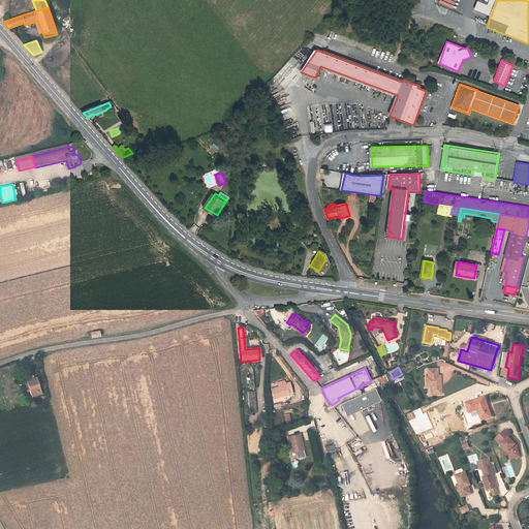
[(430,386),(430,389),(434,389),(434,394),(441,394),(440,383),(439,383),(439,380),(440,380),(440,375),(438,375),(437,368),(427,369),(428,375),(426,376),(426,386),(430,386)]
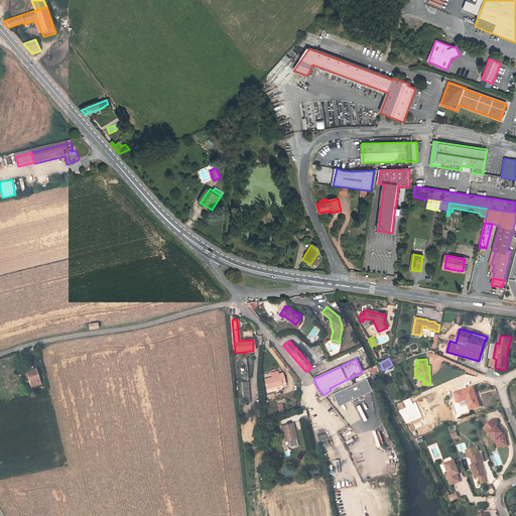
[(395,364),(392,365),(383,370),(382,371),(382,374),(391,370),(397,367),(396,364),(395,364)]
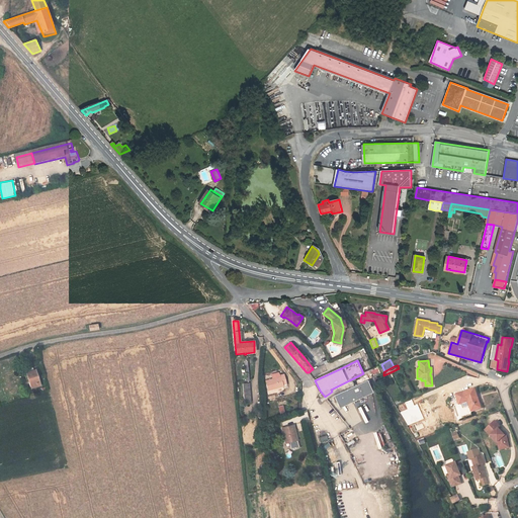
[(34,370),(25,373),(30,389),(39,386),(34,370)]
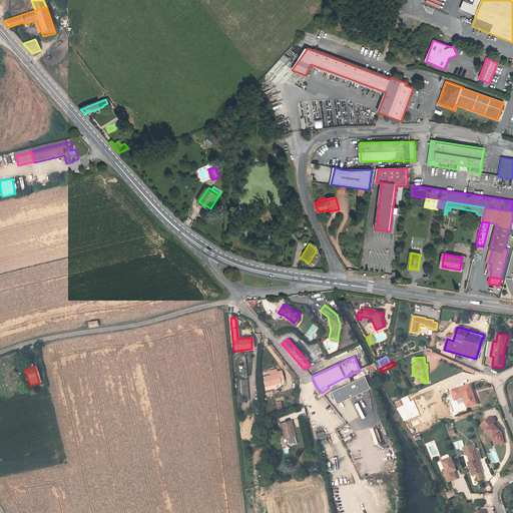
[(269,371),(270,375),(263,377),(266,386),(281,383),(280,381),(284,381),(281,371),(277,372),(275,370),(269,371)]
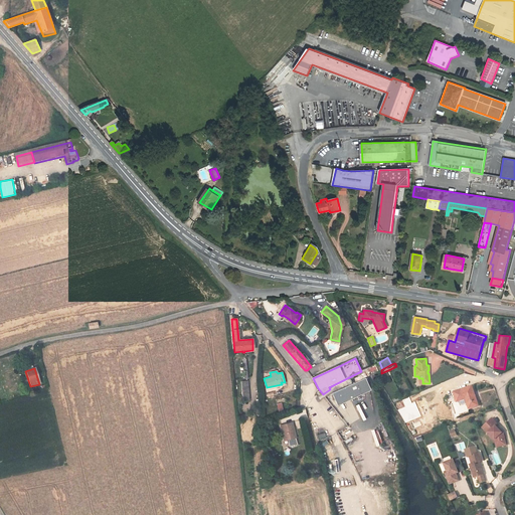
[(364,378),(331,393),(337,405),(370,390),(364,378)]
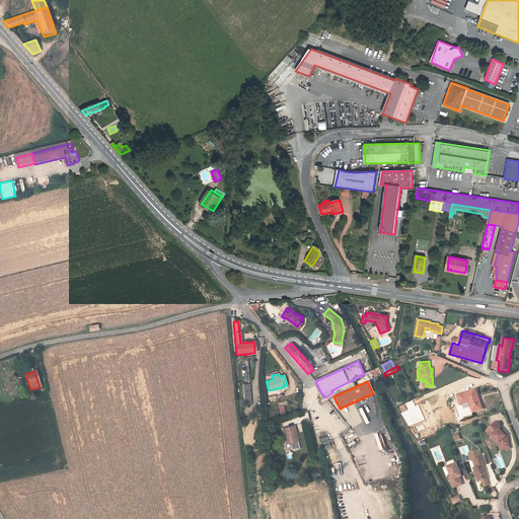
[(249,383),(243,384),(244,403),(251,403),(249,383)]
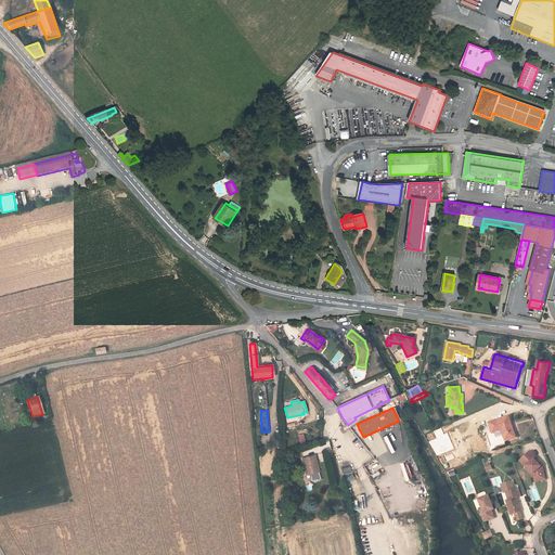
[(478,416),(470,418),(474,426),(480,424),(478,416)]
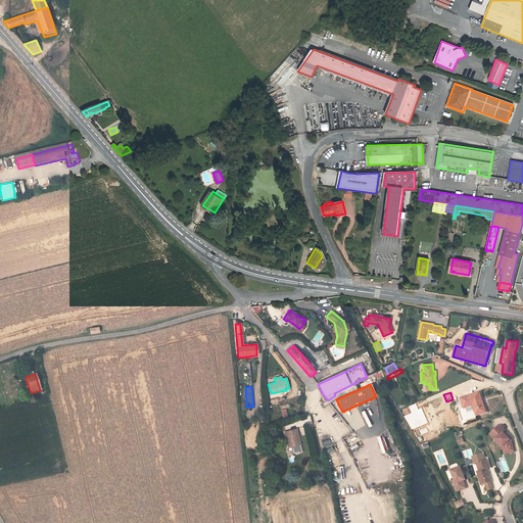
[(461,398),(464,408),(466,408),(473,406),(474,410),(476,415),(486,412),(480,392),(461,398)]
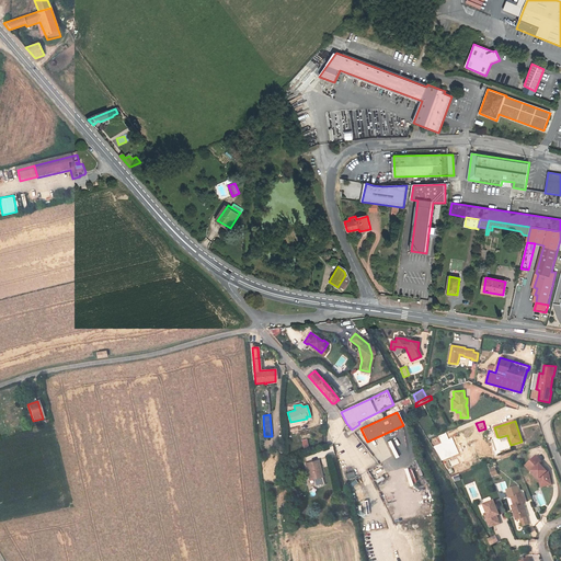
[(446,433),(438,436),(442,443),(433,447),(442,461),(459,454),(453,438),(449,439),(446,433)]
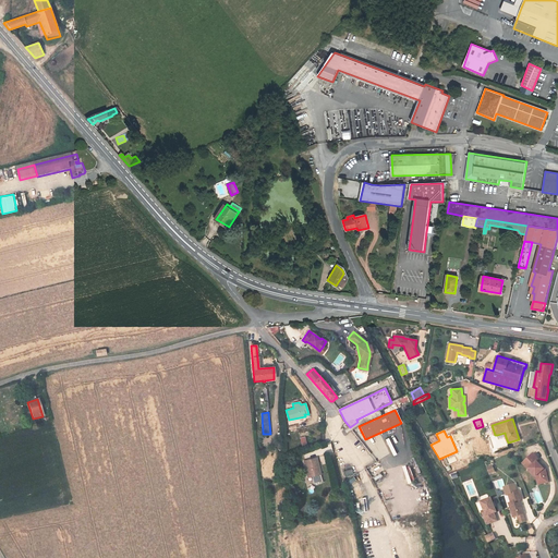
[(389,455),(393,452),(388,435),(384,437),(389,455)]
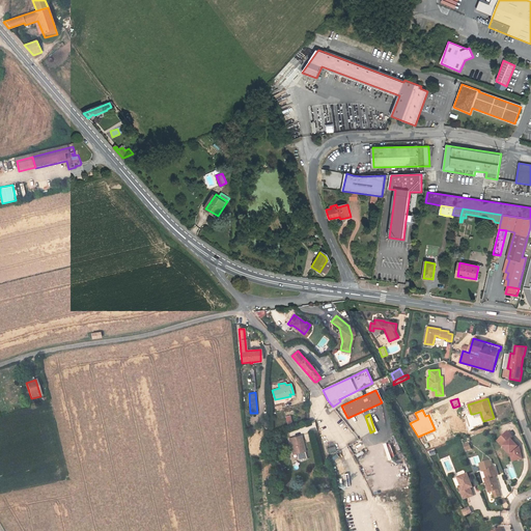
[(448,418),(453,434),(462,431),(456,415),(448,418)]
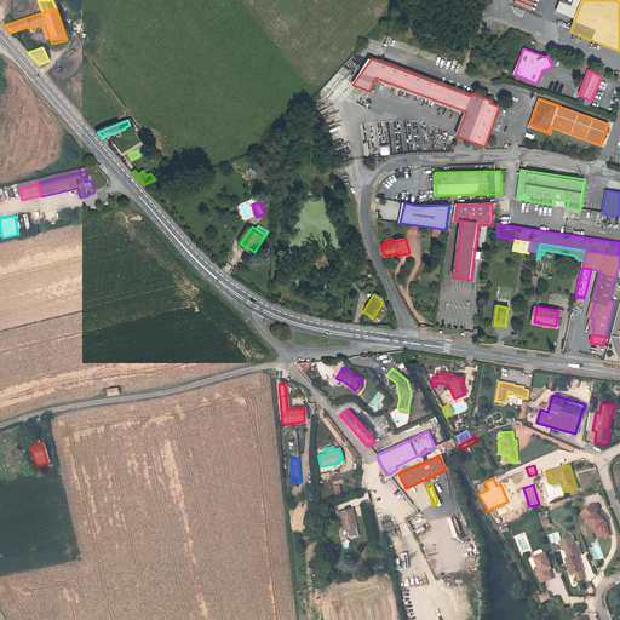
[(351,509),(337,512),(342,530),(356,527),(351,509)]
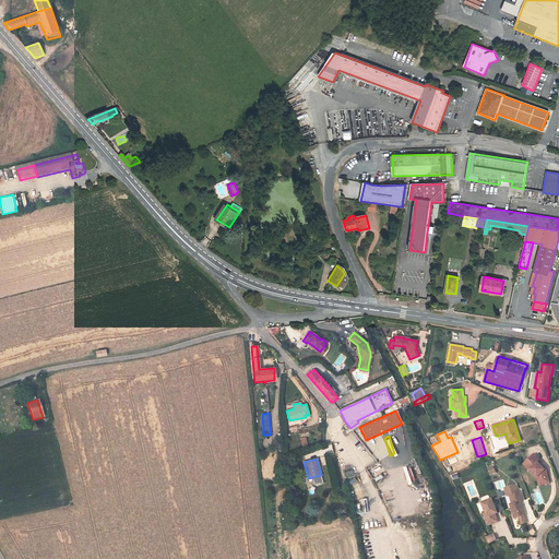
[(542,480),(542,485),(550,483),(547,470),(545,470),(543,466),(538,462),(535,459),(532,463),(528,459),(524,464),(530,470),(531,470),(537,477),(538,480),(542,480)]
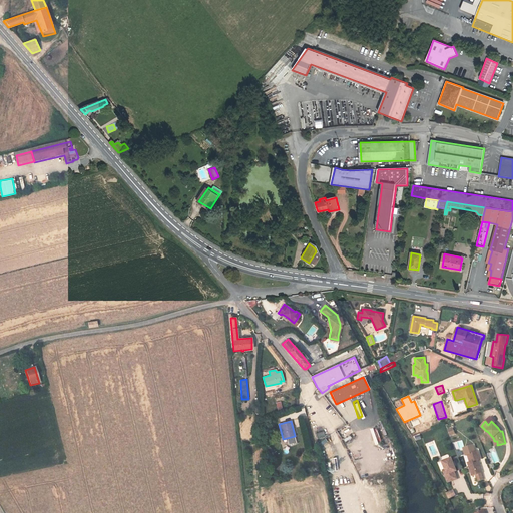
[(380,429),(374,431),(378,444),(384,442),(380,429)]
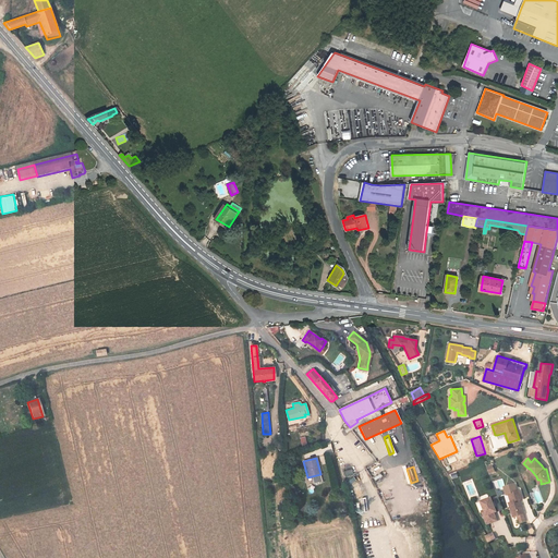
[(493,482),(495,489),(505,486),(502,478),(493,482)]
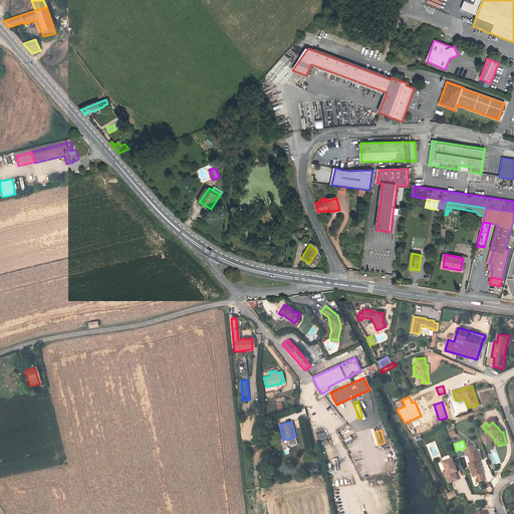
[(467,456),(469,455),(477,453),(475,446),(465,449),(467,456)]
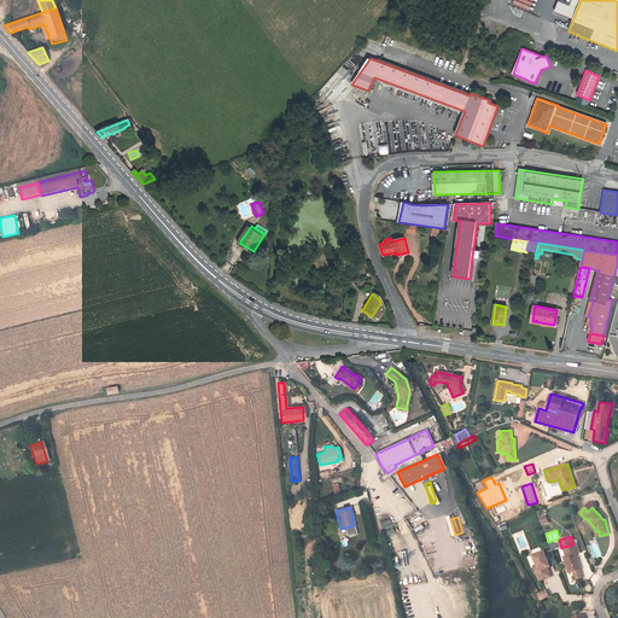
[(407,558),(412,557),(403,537),(400,538),(407,558)]
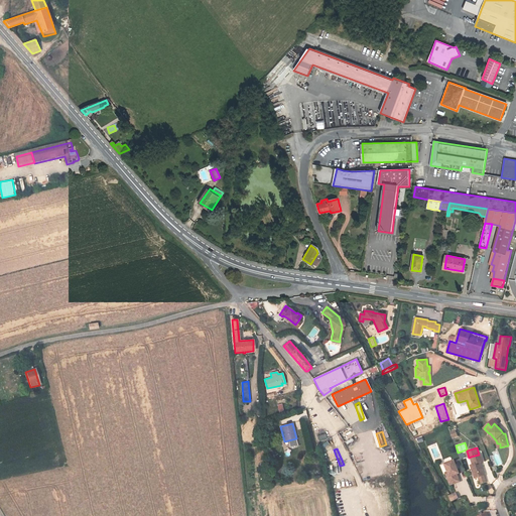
[(475,468),(473,469),(476,478),(479,477),(485,475),(486,475),(481,463),(484,462),(481,454),(479,455),(471,457),(474,465),(475,468)]
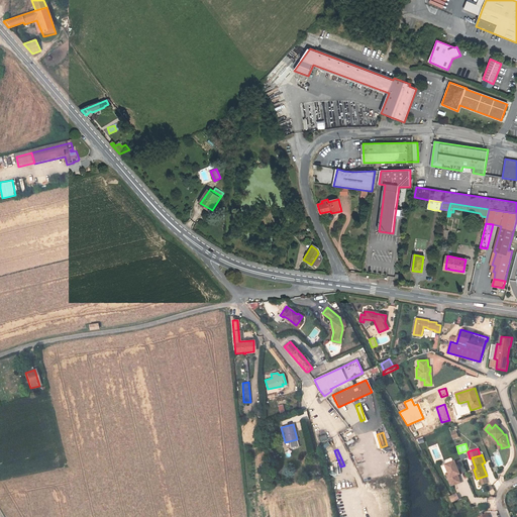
[(451,478),(448,479),(451,486),(461,482),(458,476),(460,475),(458,470),(457,467),(455,461),(446,466),(449,473),(451,478)]
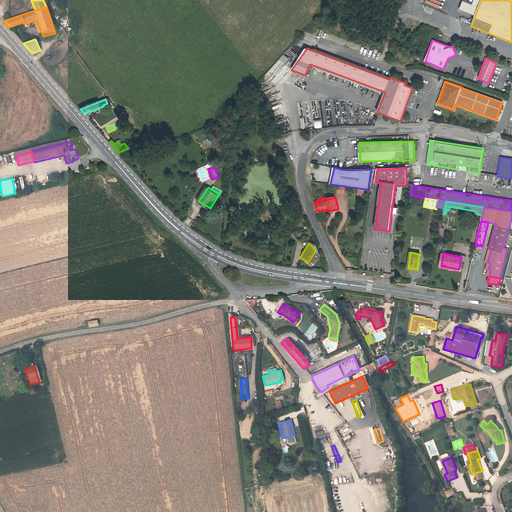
[(475,473),(477,480),(483,478),(481,471),(475,473)]
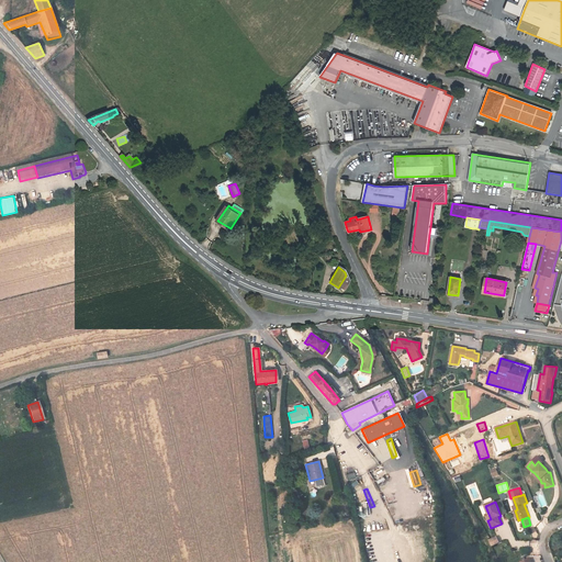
[(493,547),(501,542),(497,537),(490,541),(493,547)]
